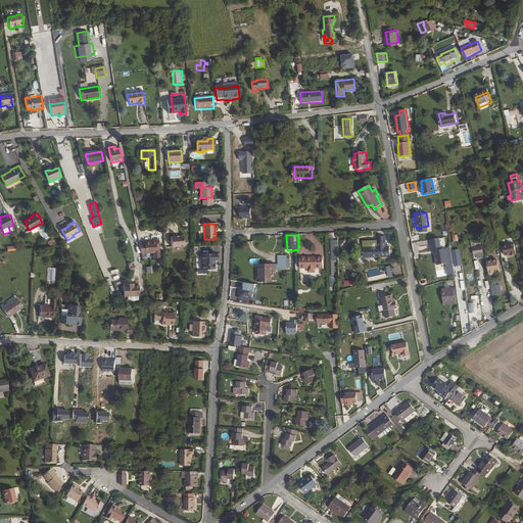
[(183,236),(172,237),(172,247),(184,247),(187,243),(184,239),(183,236)]
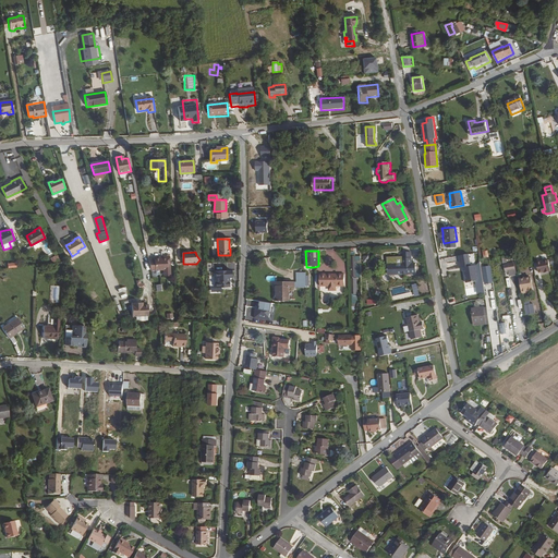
[(397,265),(388,266),(388,276),(407,275),(407,273),(415,273),(415,271),(415,268),(415,264),(411,264),(411,253),(402,253),(402,265),(400,265),(400,266),(398,266),(397,265)]
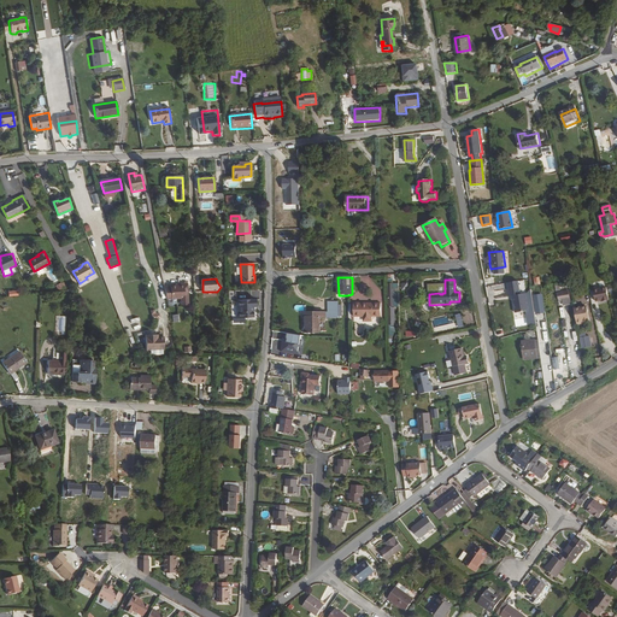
[(519,281),(509,283),(511,297),(513,297),(517,313),(530,311),(527,294),(522,294),(519,281)]
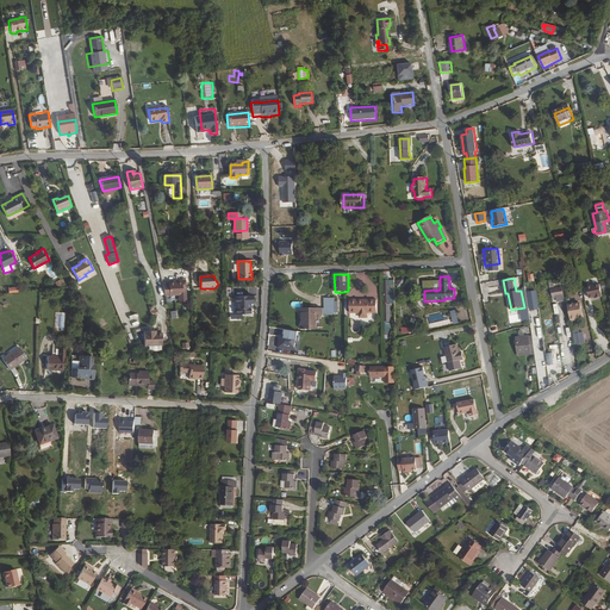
[(186,281),(175,281),(175,282),(174,284),(162,284),(166,297),(180,296),(180,304),(187,303),(186,281)]
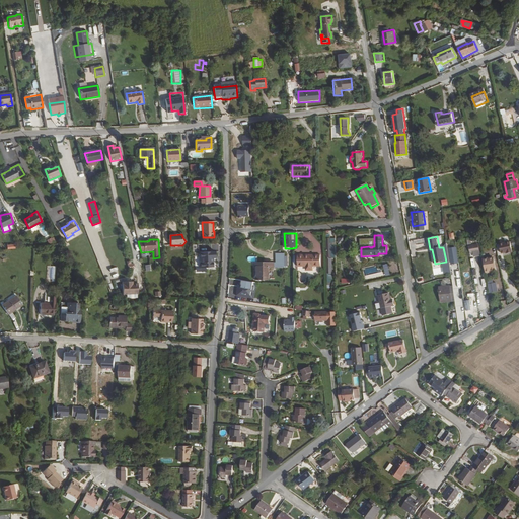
[(507,253),(512,252),(509,241),(499,244),(501,253),(506,252),(507,252),(507,253)]
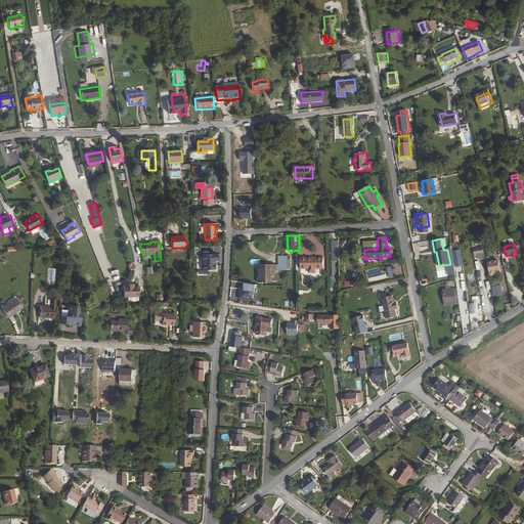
[(483,247),(473,249),(475,256),(484,254),(483,247)]
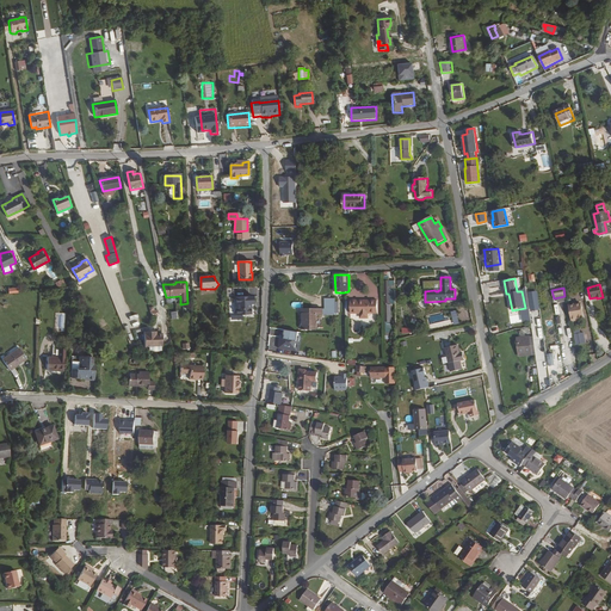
[(539,310),(536,291),(528,294),(530,312),(539,310)]
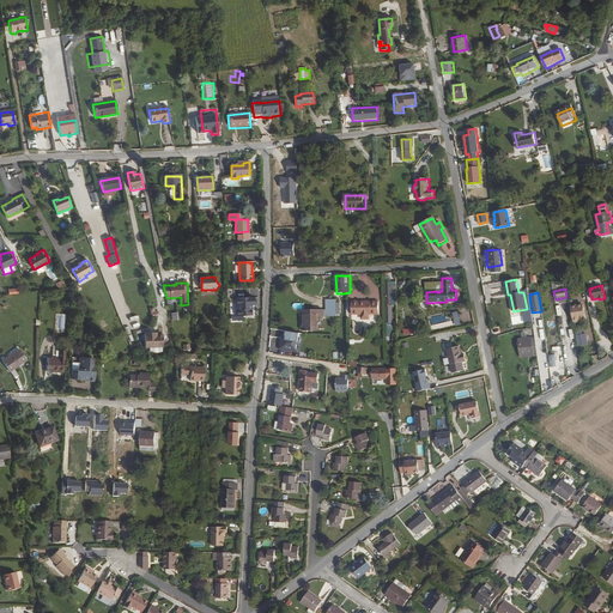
[(236,298),(236,316),(252,316),(252,305),(254,305),(254,298),(236,298)]
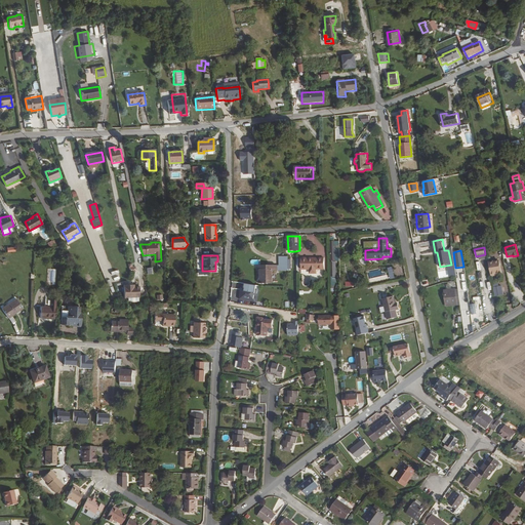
[(288,272),(288,257),(276,257),(276,267),(256,267),(256,284),(268,284),(272,284),(272,272),(277,272),(288,272)]
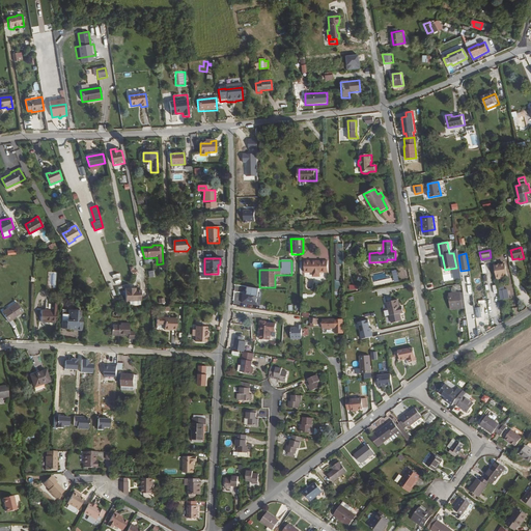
[(319,276),(318,273),(322,273),(320,261),(319,261),(319,262),(316,262),(315,261),(304,262),(304,273),(312,273),(312,276),(314,277),(318,277),(319,276)]
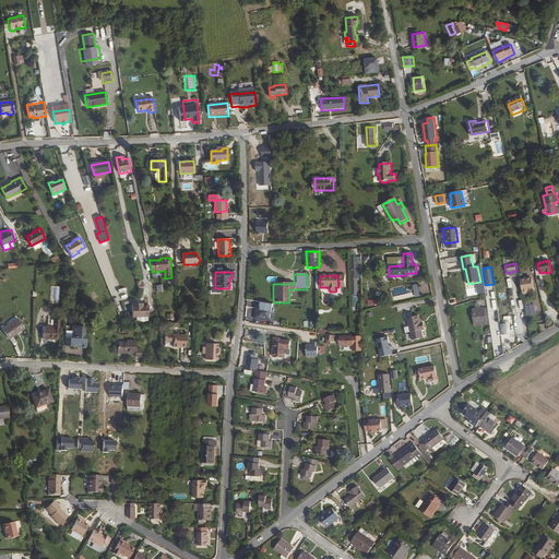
[(531,277),(520,280),(522,294),(533,292),(531,277)]
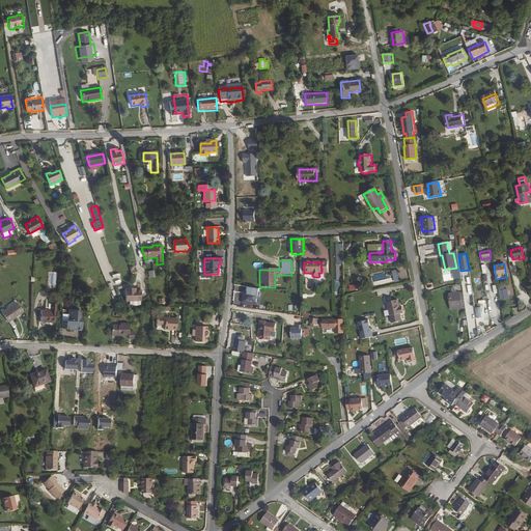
[(261,294),(261,289),(248,287),(247,296),(246,297),(245,304),(253,305),(254,303),(258,304),(259,298),(261,298),(262,294),(261,294)]
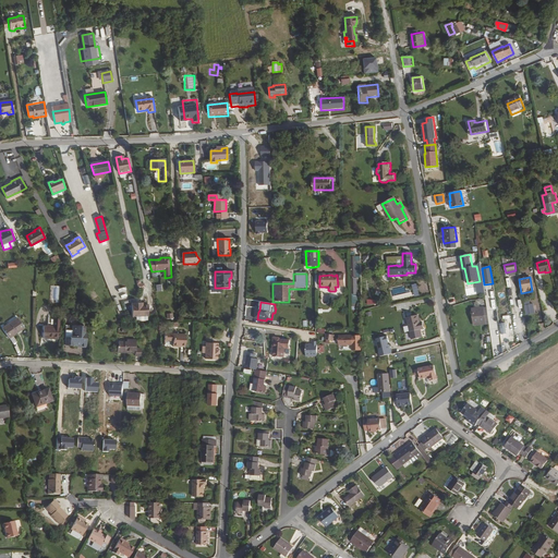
[(146,318),(146,307),(142,306),(138,306),(138,304),(131,304),(130,317),(146,318)]
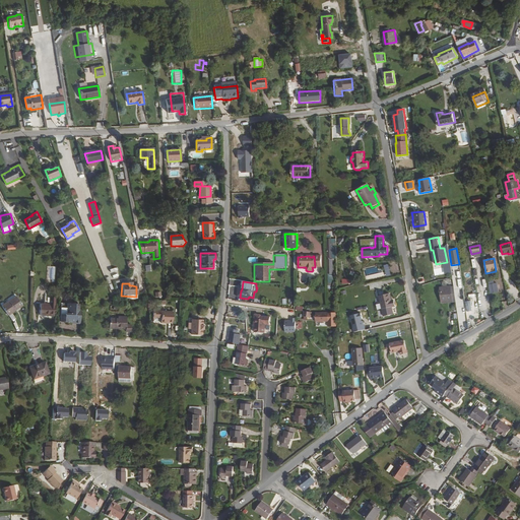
[(455,302),(453,286),(447,287),(442,287),(439,288),(441,304),(455,302)]
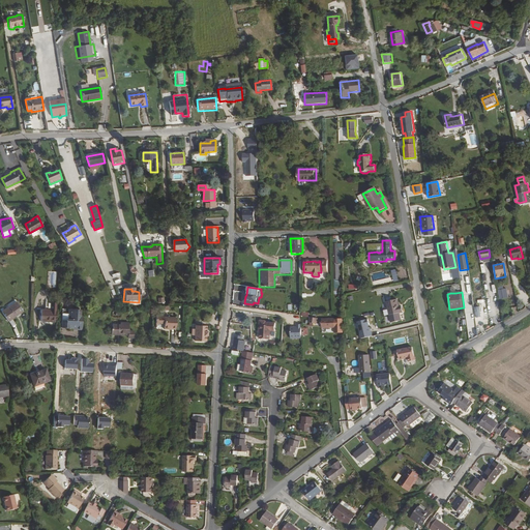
[(486,306),(486,298),(475,298),(475,306),(486,306)]
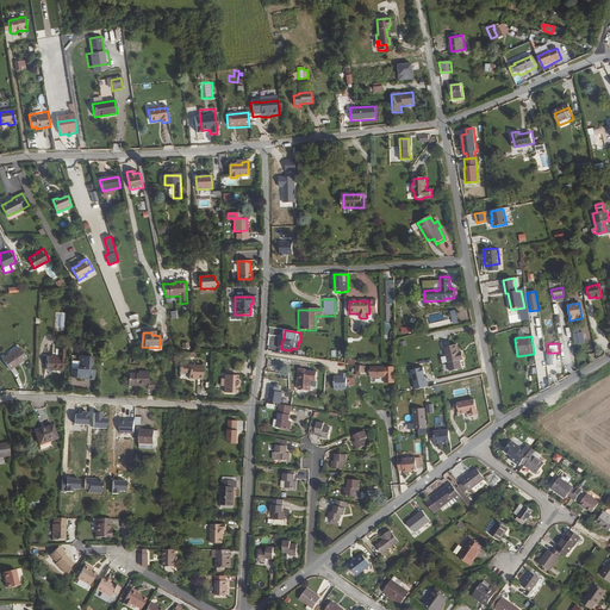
[(458,346),(444,348),(450,372),(461,369),(460,361),(464,360),(462,354),(459,354),(458,346)]
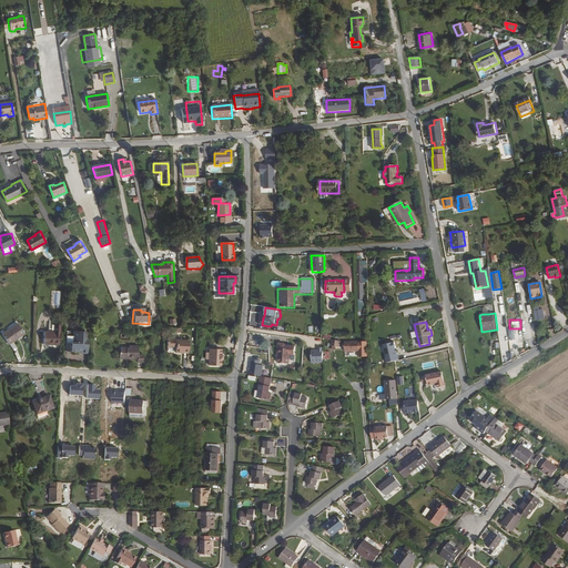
[(23,333),(18,324),(2,334),(8,344),(23,333)]
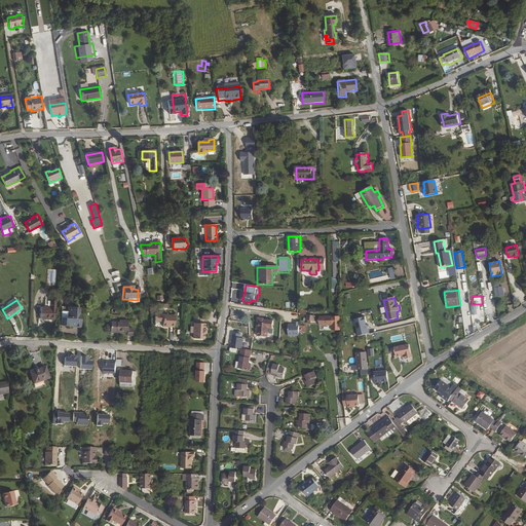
[(55,321),(55,303),(49,302),(49,309),(40,309),(40,321),(55,321)]
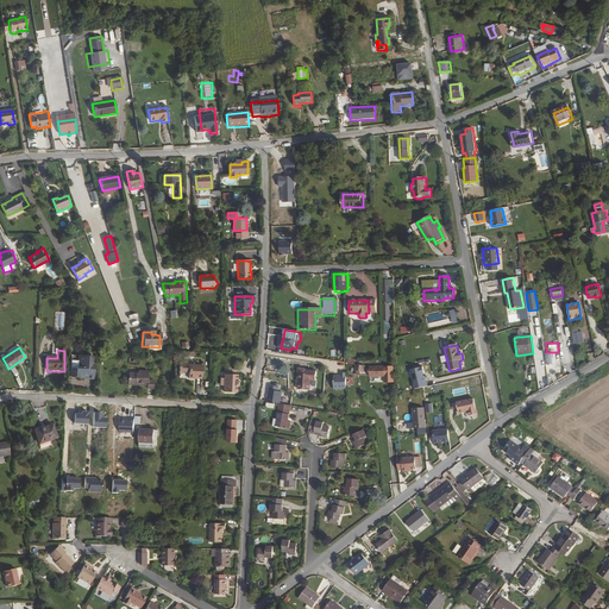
[(71,359),(71,377),(94,378),(95,362),(94,362),(94,356),(80,355),(79,360),(71,359)]
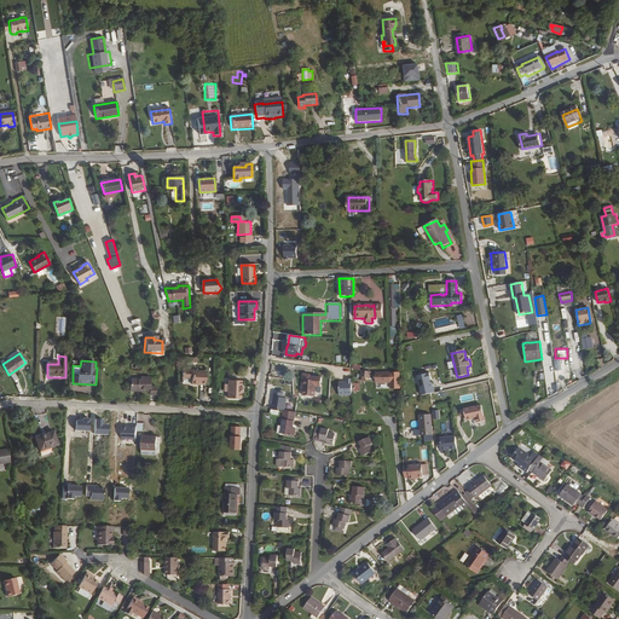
[(206,371),(183,371),(183,379),(192,380),(191,386),(197,386),(197,385),(206,385),(206,383),(206,371)]
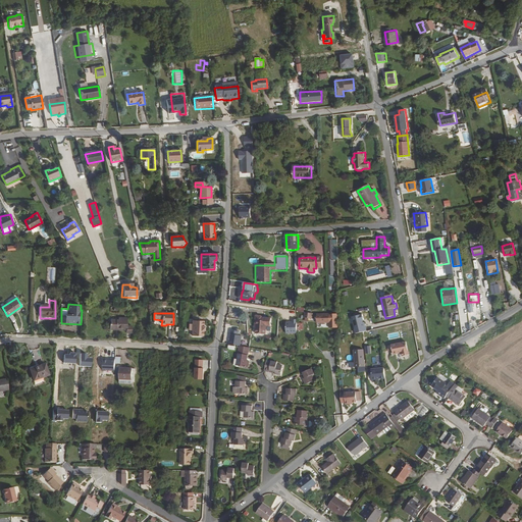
[(329,314),(317,315),(317,323),(329,323),(329,314)]
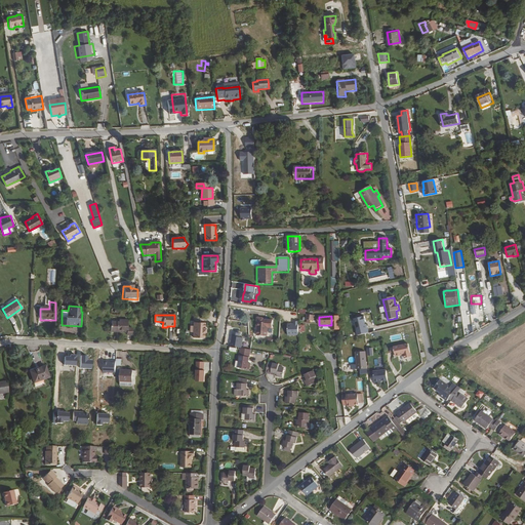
[(366,316),(354,319),(357,330),(368,328),(366,316)]
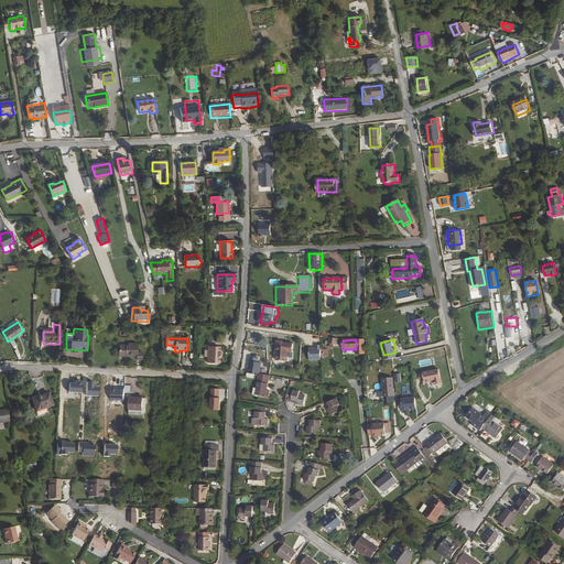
[(277,342),(277,346),(275,351),(277,353),(275,361),(286,362),(288,353),(292,353),(293,345),(283,344),(282,343),(277,342)]
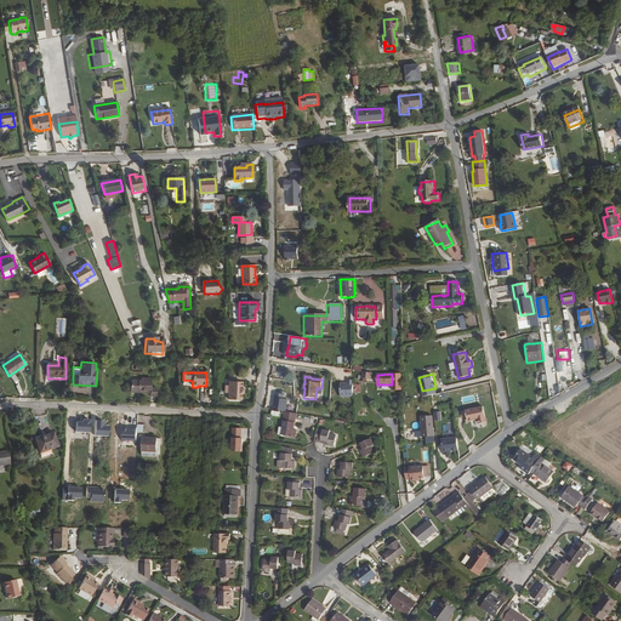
[(141,381),(141,382),(132,382),(132,387),(131,387),(131,394),(137,394),(138,393),(141,393),(141,394),(151,394),(151,398),(157,398),(157,389),(152,389),(152,381),(141,381)]
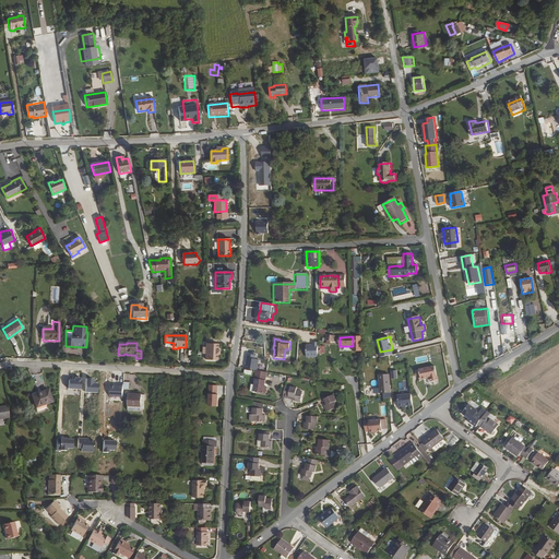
[(217,349),(217,344),(206,344),(205,360),(217,360),(217,355),(219,355),(219,349),(217,349)]
